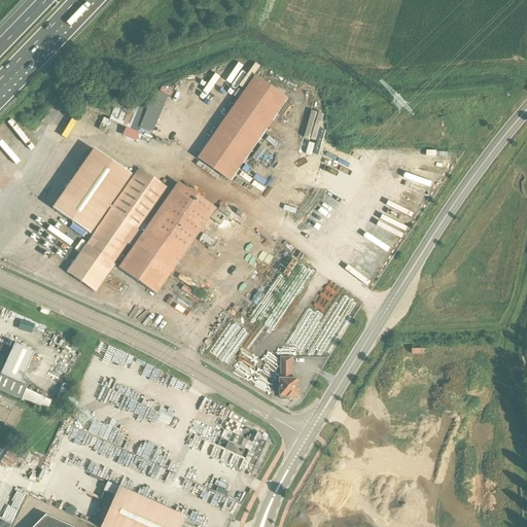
[(288,100),(255,76),(237,103),(270,126),(288,100)]
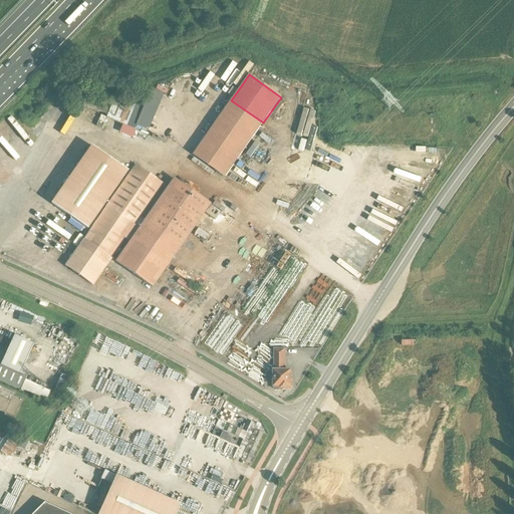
[(79,90),(75,101),(107,115),(112,102),(99,98),(79,90)]
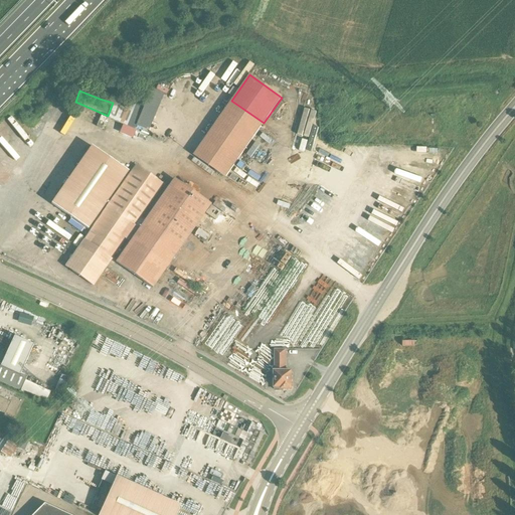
[(107,119),(134,130),(143,109),(143,107),(133,105),(114,101),(113,103),(108,116),(107,119)]
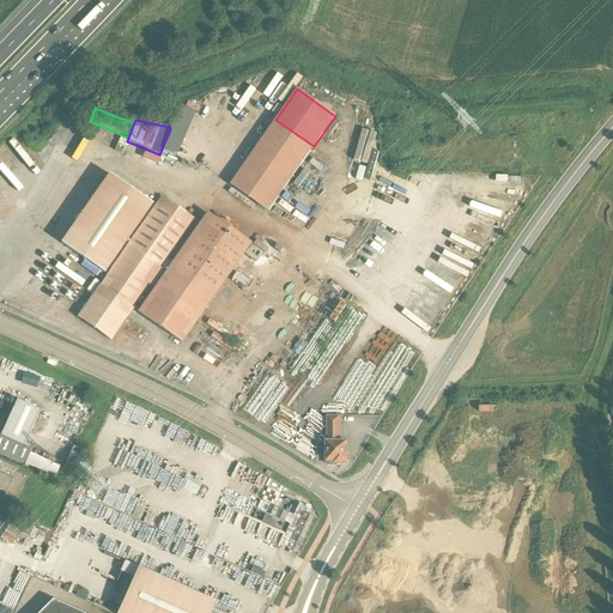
[(293,176),(314,146),(275,120),(255,150),(293,176)]
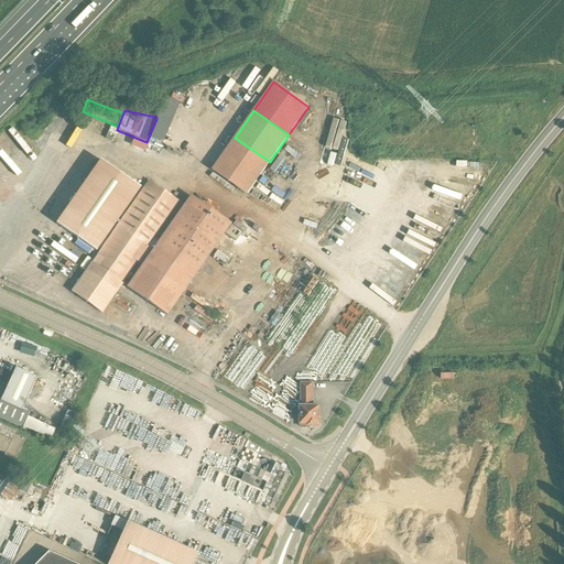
[(213,170),(248,194),(270,162),(235,138),(213,170)]
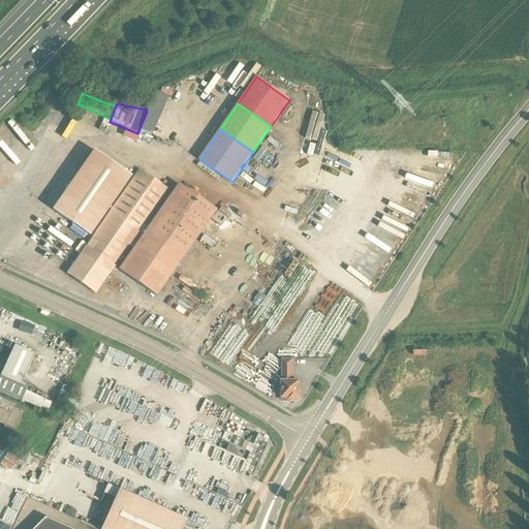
[(72,231),(86,241),(131,177),(94,150),(53,210),(76,226),(72,231)]
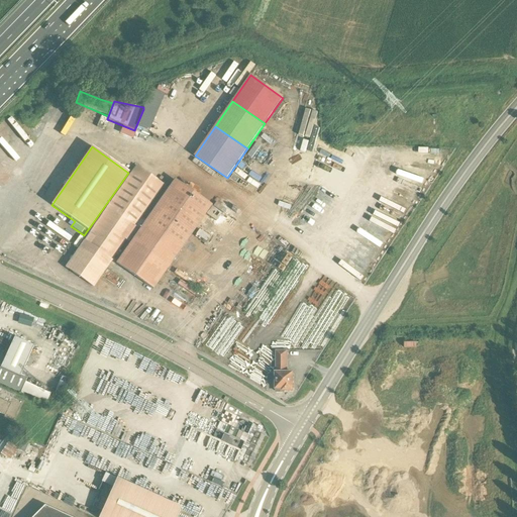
[(137,167),(108,207),(135,226),(164,185),(137,167)]
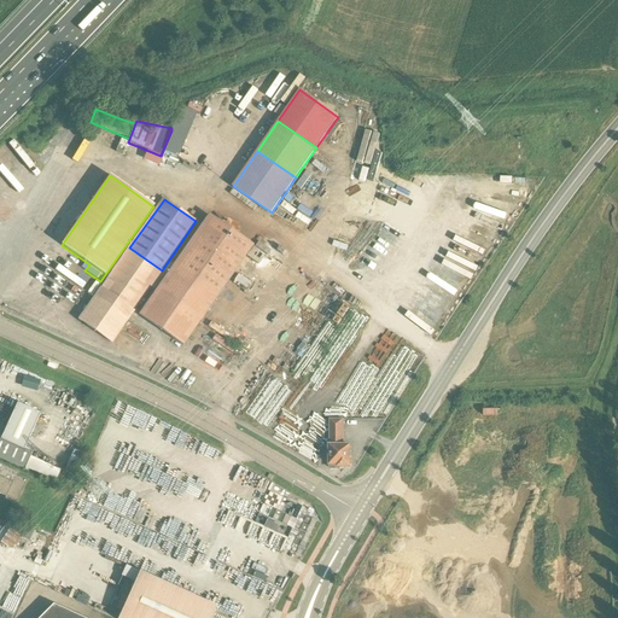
[(167,274),(155,291),(153,293),(198,325),(252,246),(208,215),(167,274)]
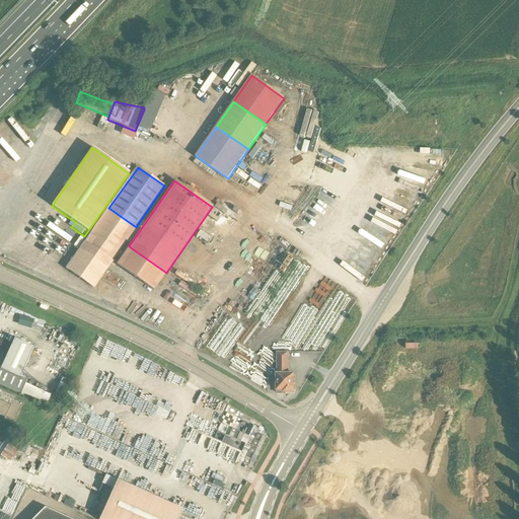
[(140,230),(136,227),(108,208),(85,241),(113,260),(126,240),(130,244),(140,230)]
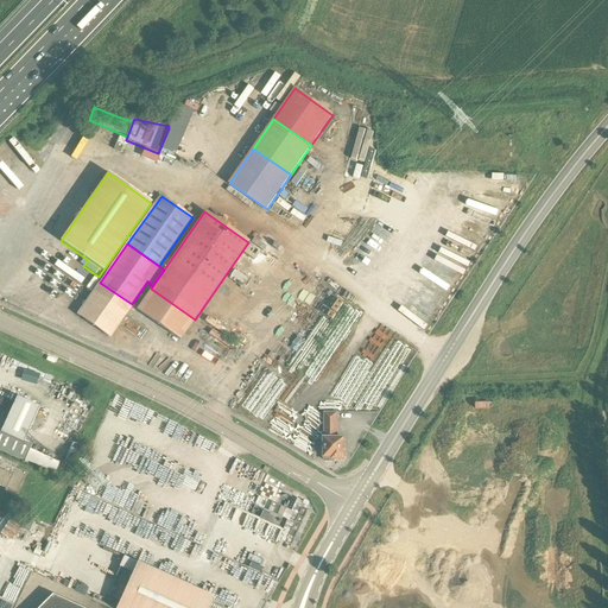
[(132,304),(100,283),(77,315),(109,337),(132,304)]
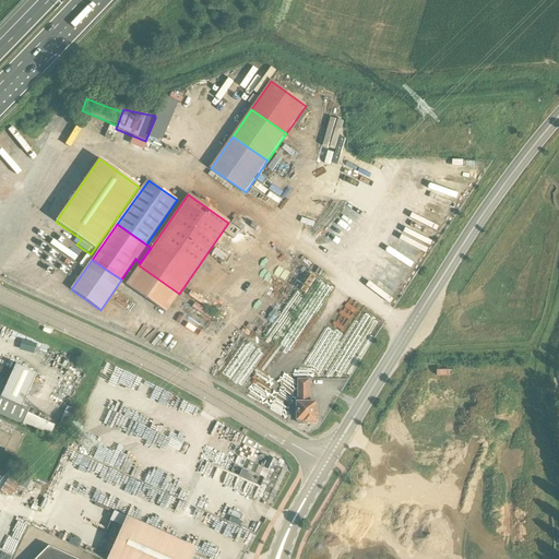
[(166,312),(179,294),(139,265),(126,284),(166,312)]
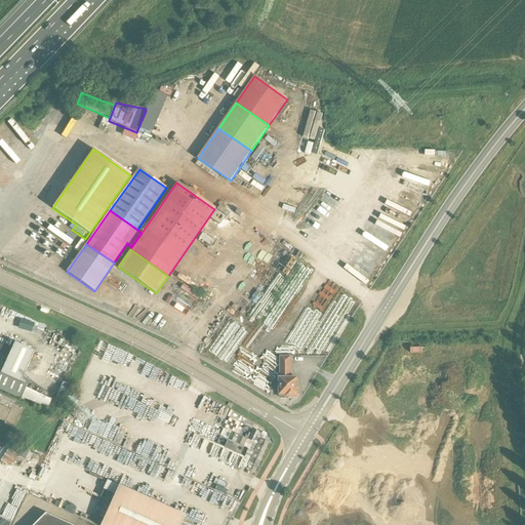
[(1,372),(0,371),(0,390),(21,399),(28,385),(19,380),(25,371),(34,353),(13,344),(1,372)]
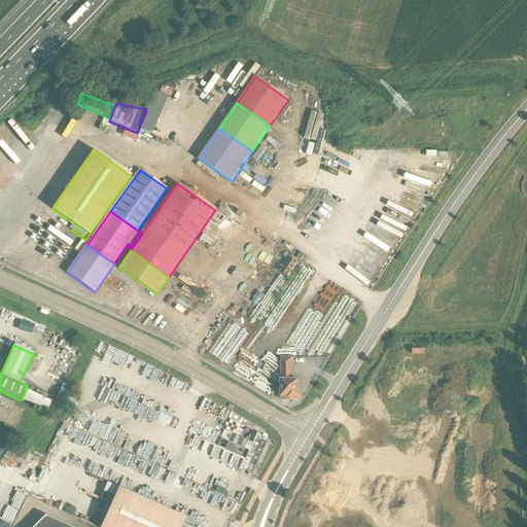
[(292,358),(281,357),(281,396),(288,396),(288,398),(299,398),(299,380),(292,380),(292,358)]
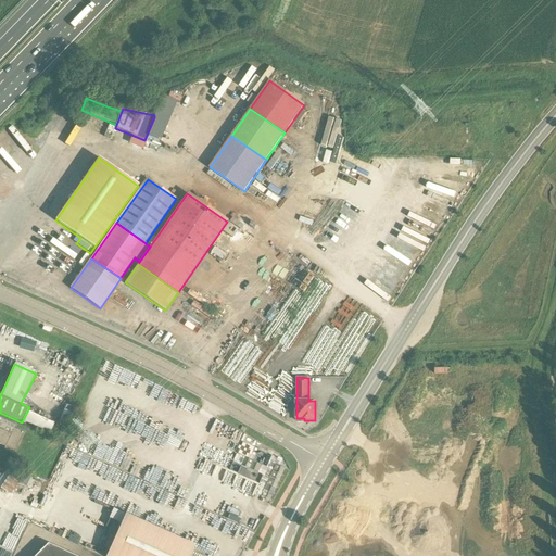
[(0,444),(4,447),(3,450),(14,454),(24,432),(14,428),(15,426),(0,417),(0,444)]
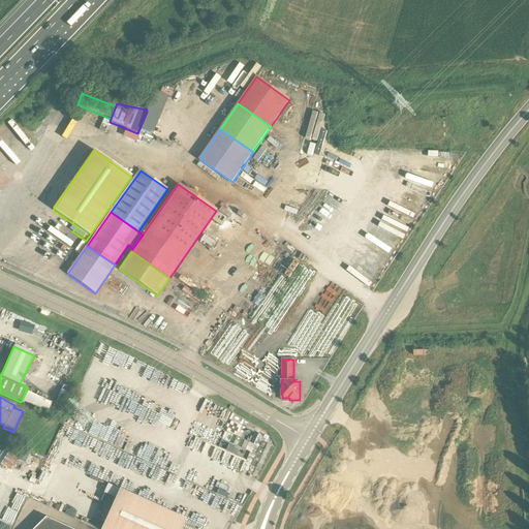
[(180,528),(185,520),(119,490),(100,528),(180,528)]
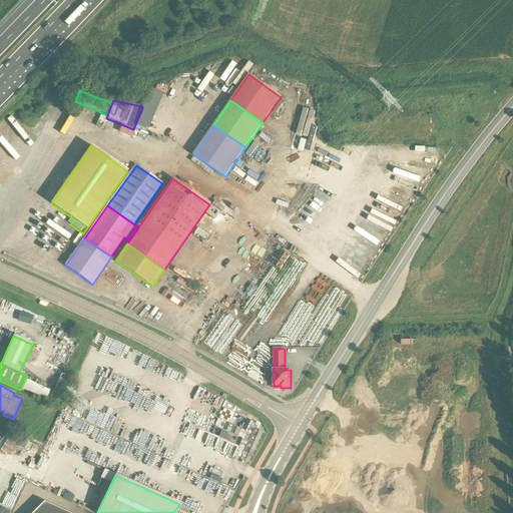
[(65,512),(44,503),(33,512),(65,512)]
